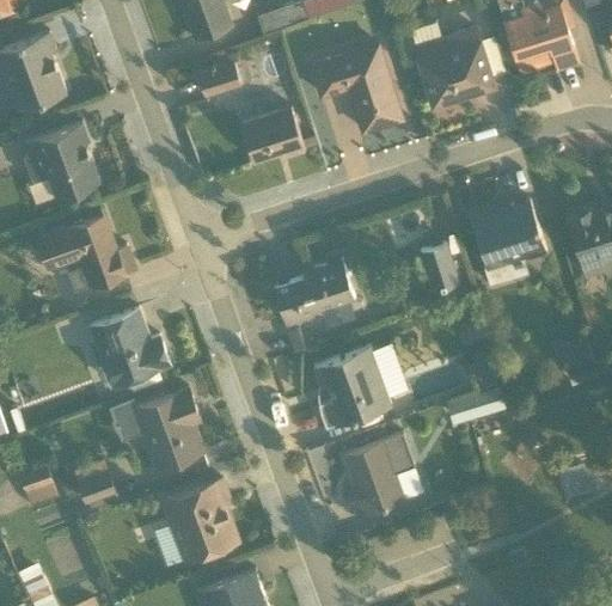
[(0,0),(0,17),(16,12),(11,0),(0,0)]
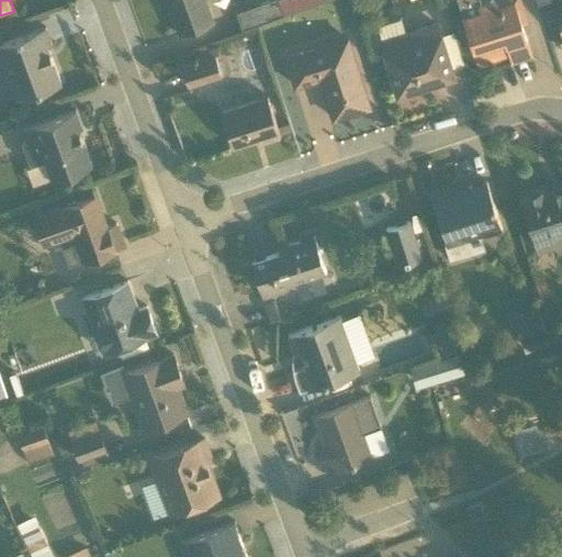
[(155,0),(160,11),(168,8),(180,39),(214,25),(204,0),(155,0)]
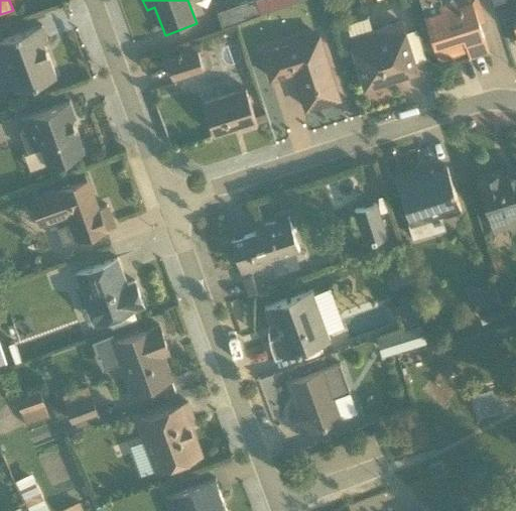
[(298,0),(259,0),(218,15),(224,32),(300,4),(298,0)]
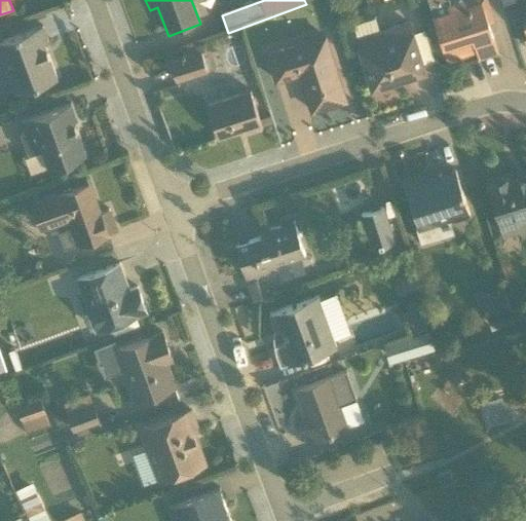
[(446,0),(424,0),(445,63),(474,53),(477,62),(496,56),(487,29),(495,26),(486,0),(467,0),(448,6),(446,0)]
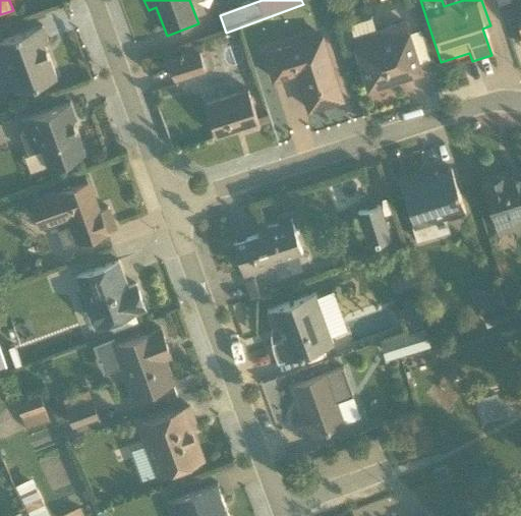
[(520,0),(496,0),(498,6),(513,1),(520,25),(520,0)]
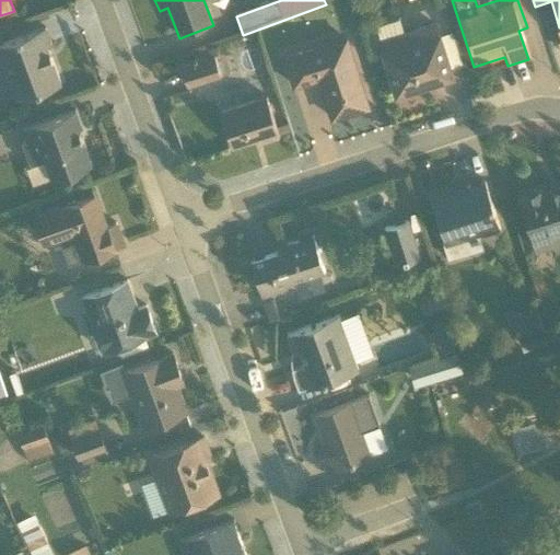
[(374,31),(396,97),(450,80),(432,25),(401,35),(397,24),(374,31)]
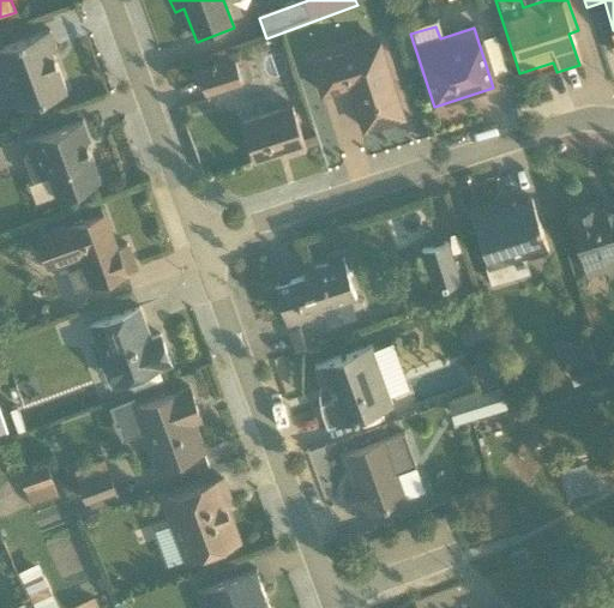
[(50,36),(0,53),(0,72),(14,115),(66,97),(52,55),(56,54),(50,36)]
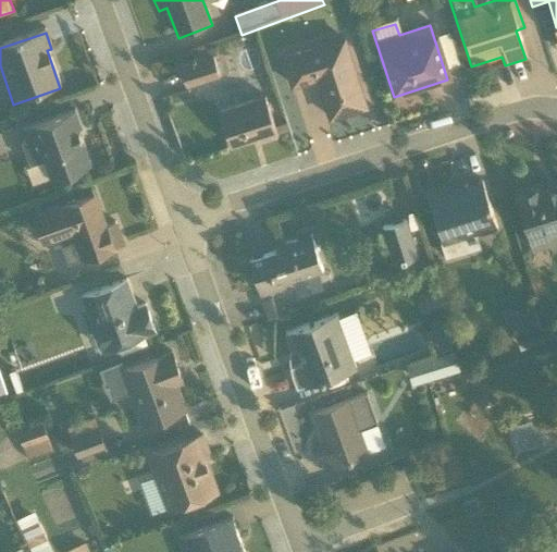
[(343,40),(281,61),(292,94),(318,85),(331,123),(367,111),(343,40)]
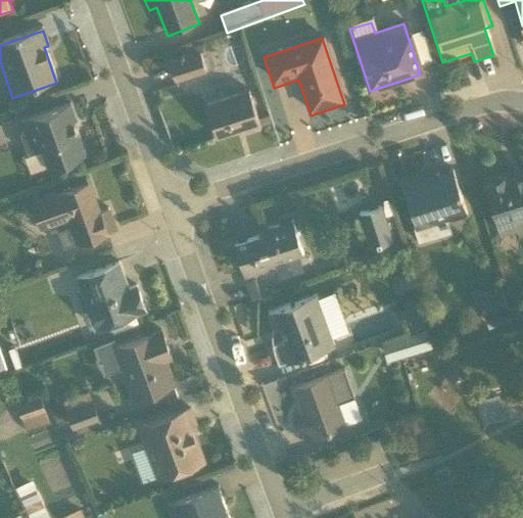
[(176,83),(216,71),(207,44),(182,52),(184,58),(170,63),(176,83)]
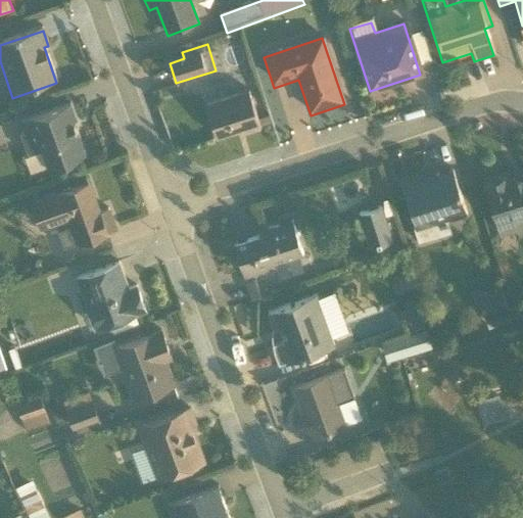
[(248,94),(205,107),(216,141),(240,133),(241,137),(260,131),(248,94)]
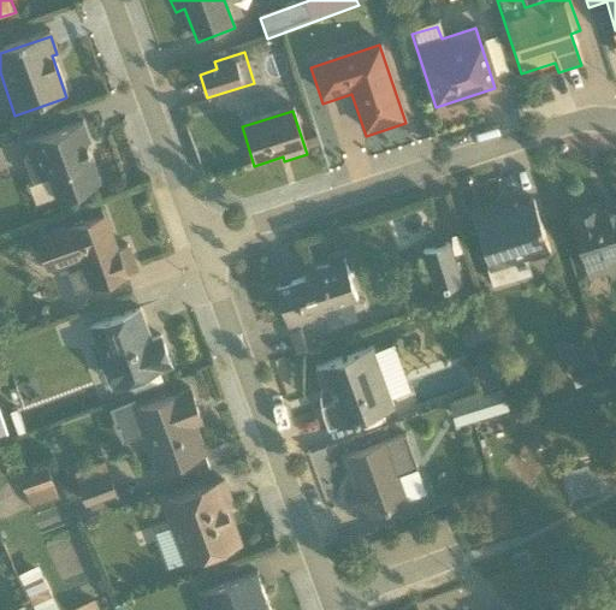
[(54,201),(100,185),(81,128),(23,147),(36,184),(47,181),(54,201)]
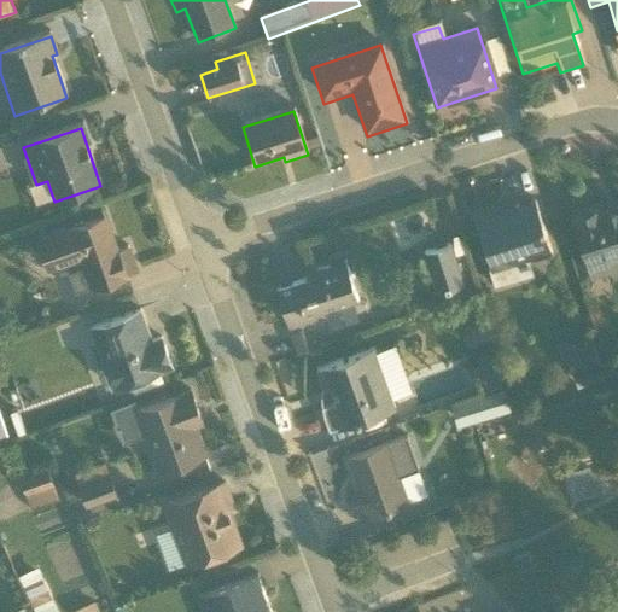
[(514,268),(552,255),(534,203),(513,210),(516,220),(499,225),(497,219),(476,226),(490,267),(487,267),(495,291),(519,283),(514,268)]
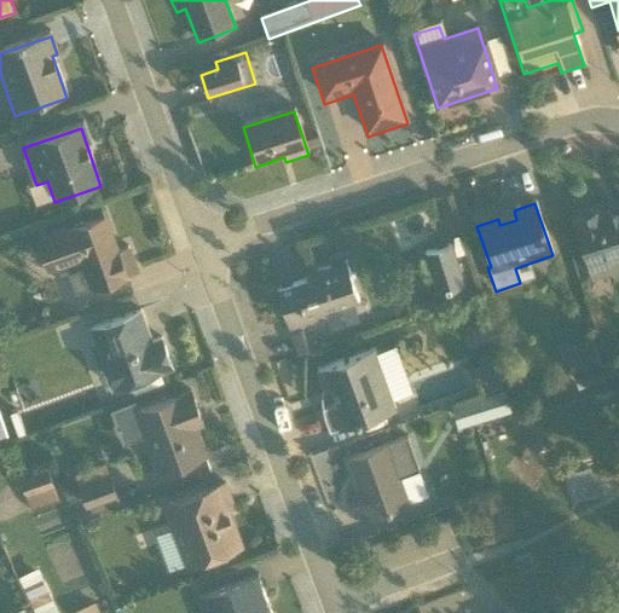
[(595,284),(618,276),(618,213),(600,220),(577,227),(595,284)]
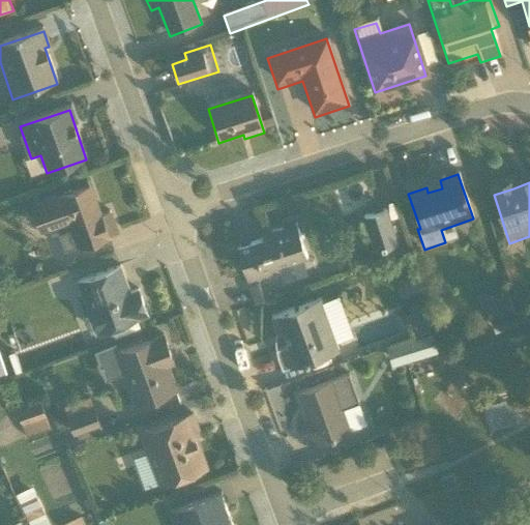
[(89,188),(31,209),(40,235),(67,226),(77,250),(117,235),(110,213),(99,216),(89,188)]
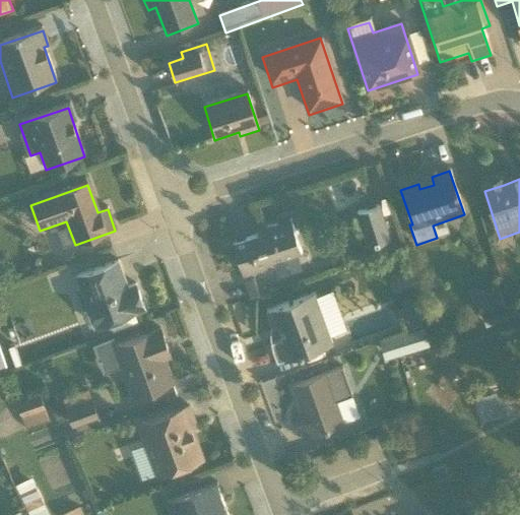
[(394,239),(382,204),(356,212),(369,248),(394,239)]
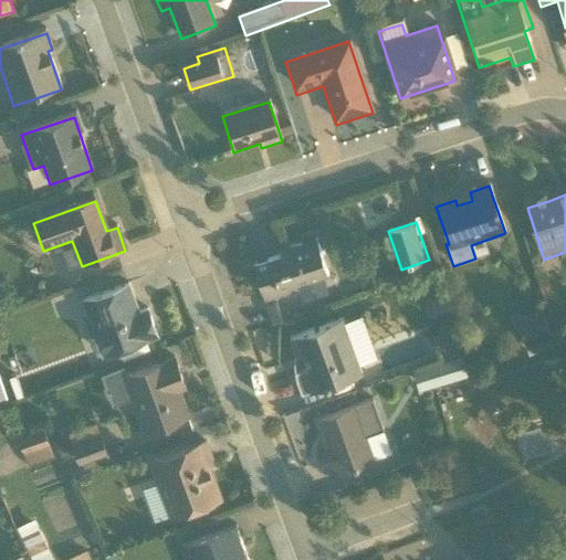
[(284,257),(252,267),(264,303),(289,295),(286,291),(327,277),(317,246),(302,251),(301,246),(282,253),(284,257)]
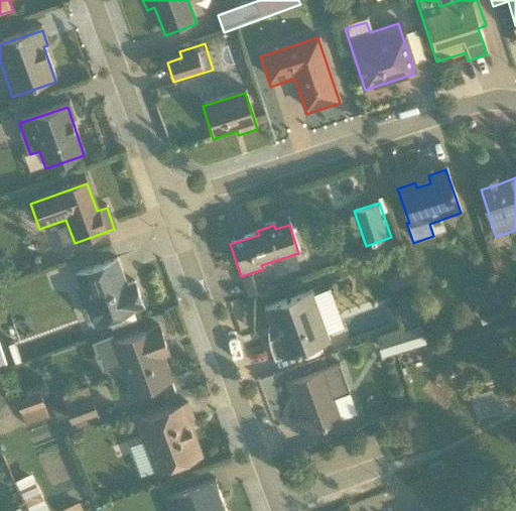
[(116,260),(75,275),(94,327),(107,323),(110,332),(136,323),(132,312),(143,308),(134,284),(126,287),(116,260)]
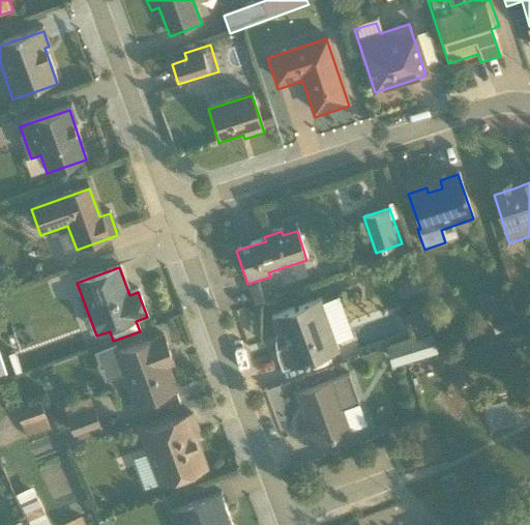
[(266,284),(251,289),(256,307),(271,301),(266,284)]
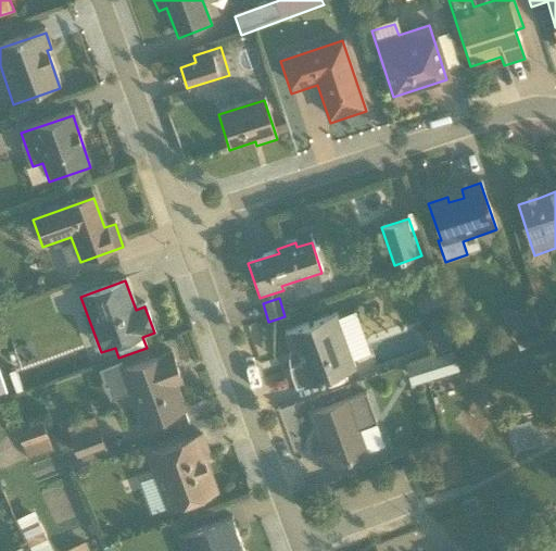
[(534,309),(510,315),(514,324),(536,317),(534,309)]
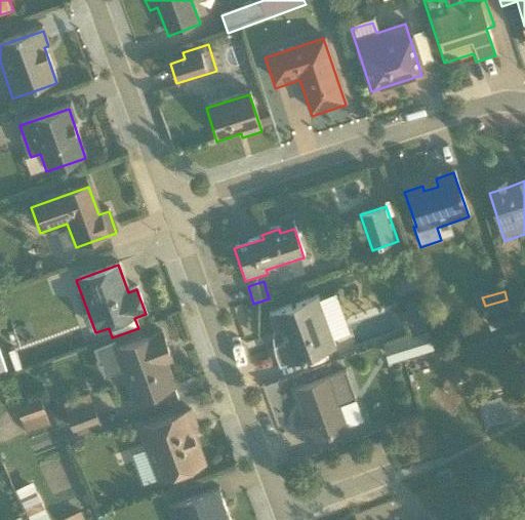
[(335,346),(317,298),(270,318),(276,332),(280,331),(285,345),(273,350),(280,367),(335,346)]
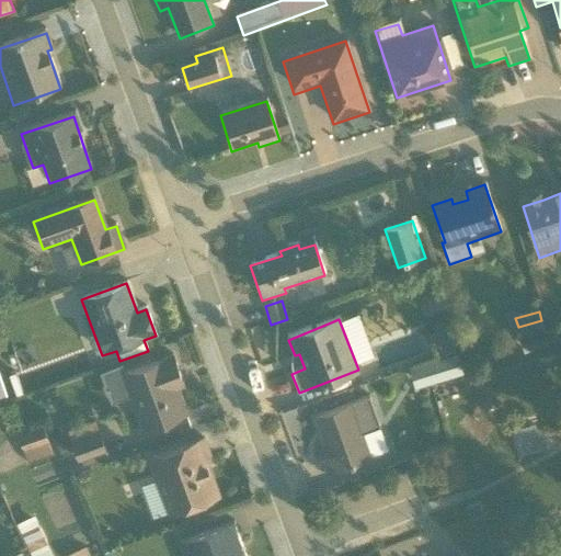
[(525,352),(551,347),(546,322),(519,328),(525,352)]
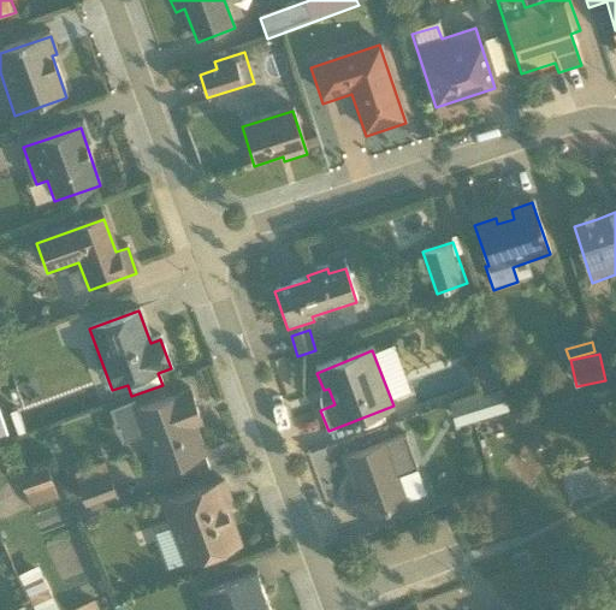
[(469,368),(478,391),(498,383),(490,360),(469,368)]
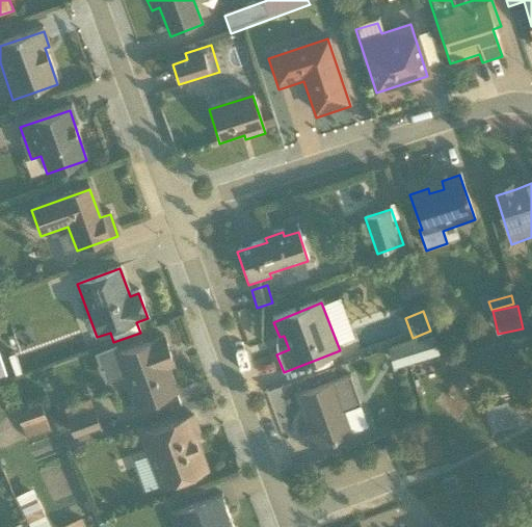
[(435,334),(389,347),(395,367),(441,353),(435,334)]
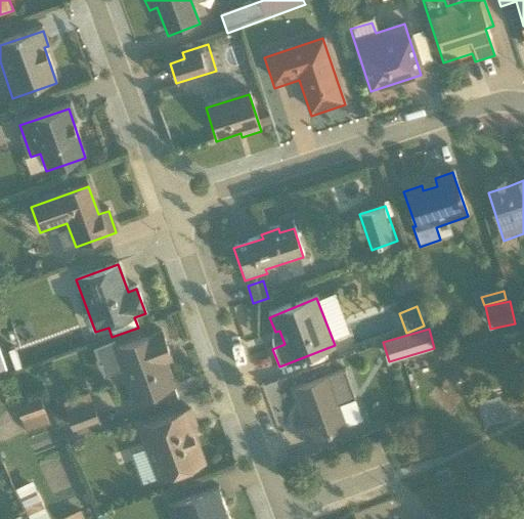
[(161,334),(115,350),(133,401),(172,387),(161,354),(168,352),(161,334)]
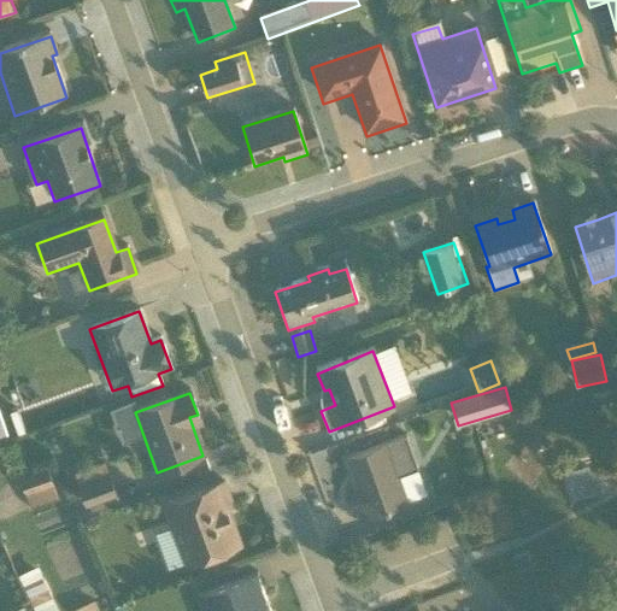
[(405,438),(345,460),(360,504),(354,506),(360,523),(409,505),(399,480),(418,473),(405,438)]
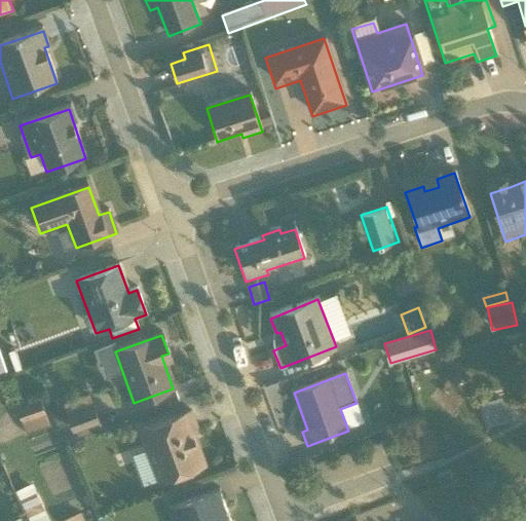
[(88,397),(65,406),(76,435),(99,426),(88,397)]
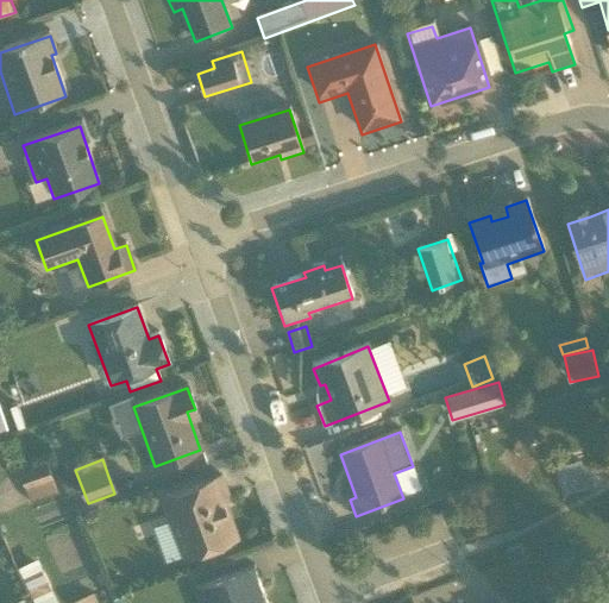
[(57,495),(44,464),(20,475),(32,506),(57,495)]
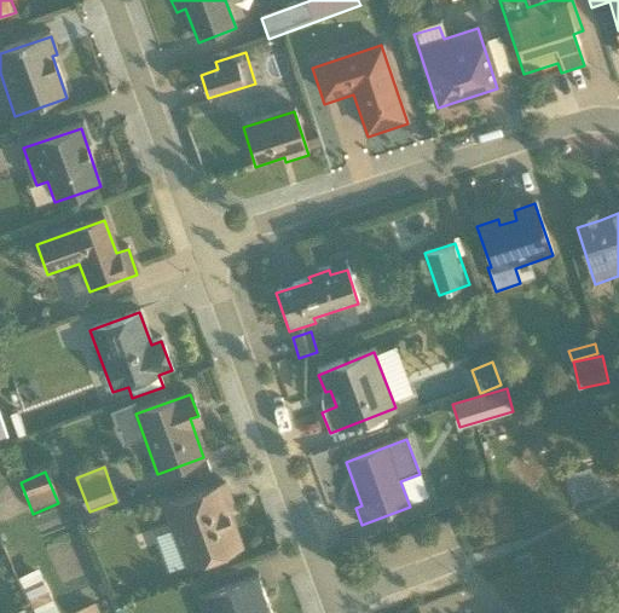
[(224,487),(163,509),(185,570),(242,549),(229,512),(232,510),(224,487)]
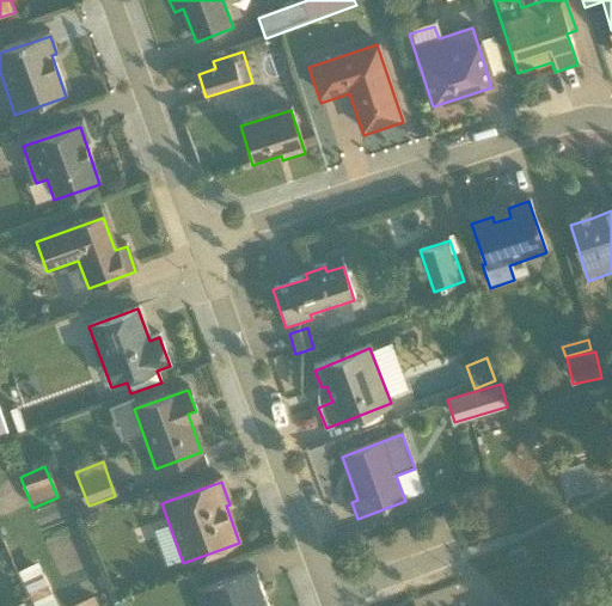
[(57,605),(38,567),(18,576),(32,605),(57,605)]
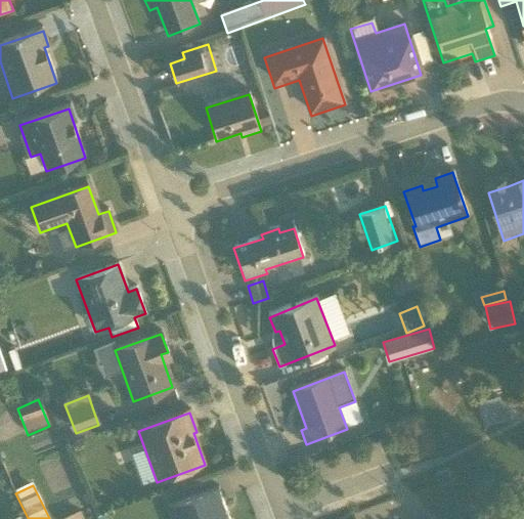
[(228,518),(218,490),(167,509),(170,518),(228,518)]
